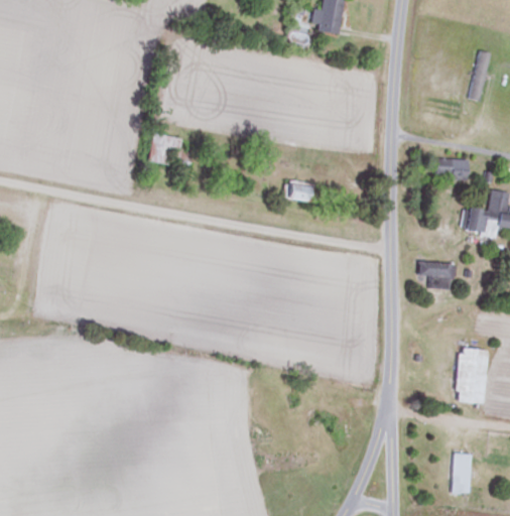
[(339,35),(343,0),(323,0),(322,11),(317,10),(315,32),(339,35)]
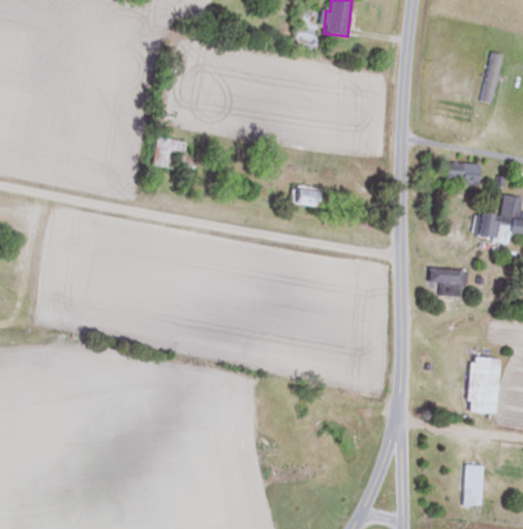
[(484,102),(495,103),(502,54),(490,52),(484,102)]
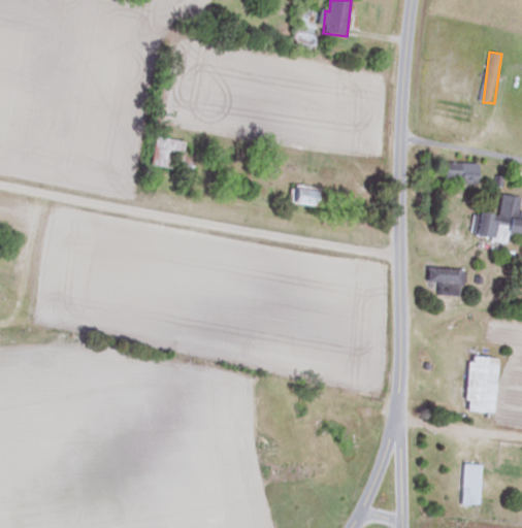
[(187,140),(156,137),(153,166),(175,169),(174,173),(193,175),(196,154),(186,153),(187,140)]
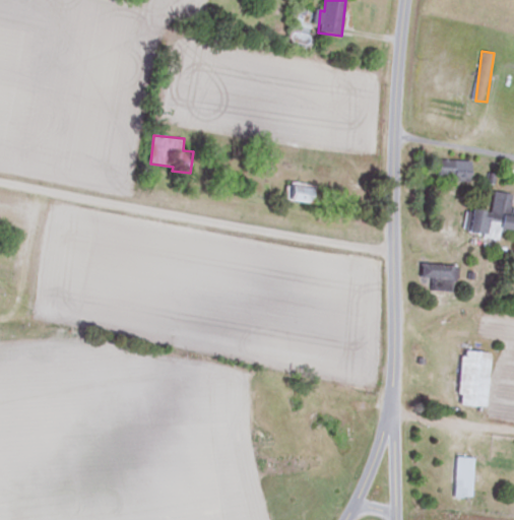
[(473,180),(473,160),(440,160),(440,180),(473,180)]
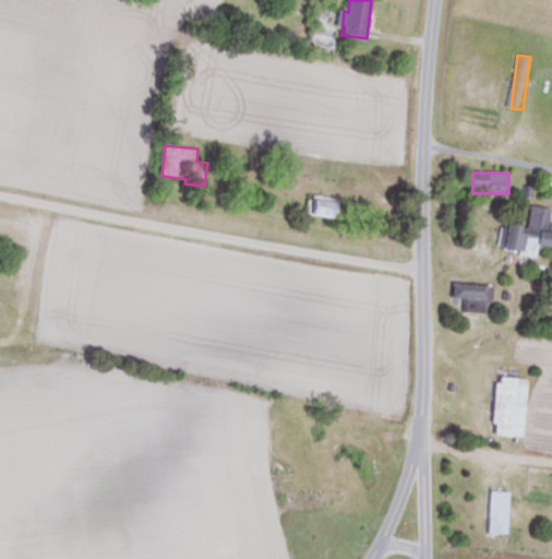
[(308,216),(337,221),(340,200),(310,194),(308,216)]
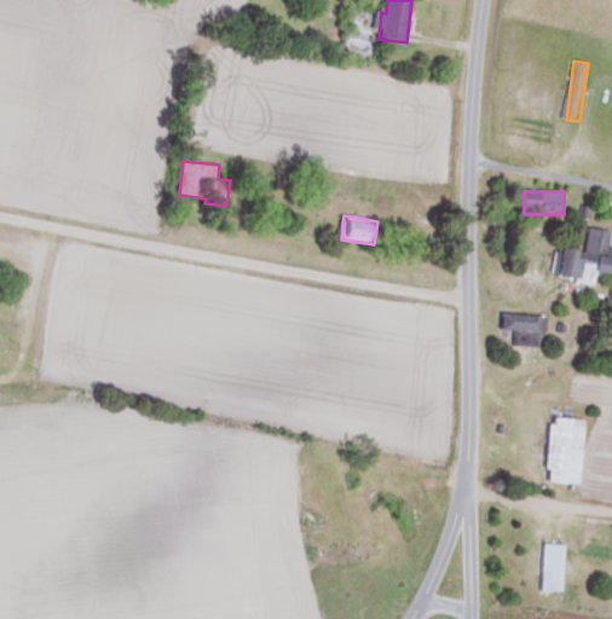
[(598,284),(599,273),(611,275),(611,231),(595,229),(593,254),(558,249),(554,278),(598,284)]
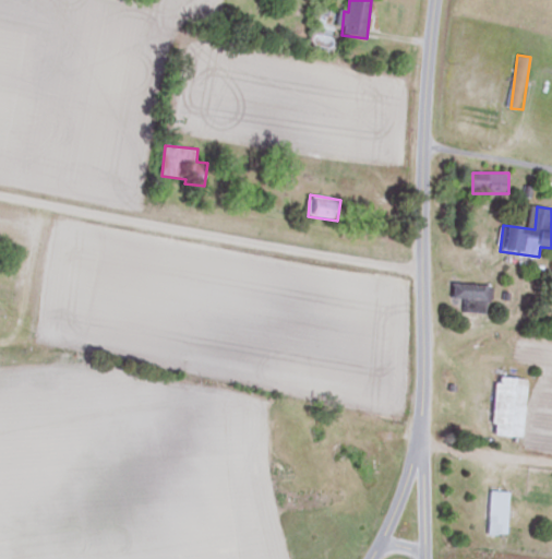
[(494,310),(494,285),(454,285),(454,299),(468,299),(468,310),(494,310)]
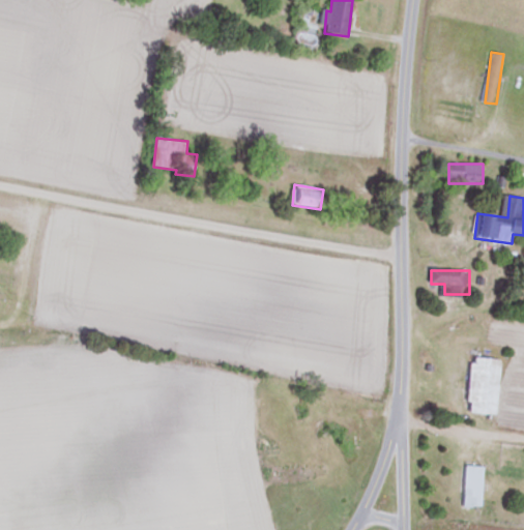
[(501,360),(472,357),(467,413),(496,415),(501,360)]
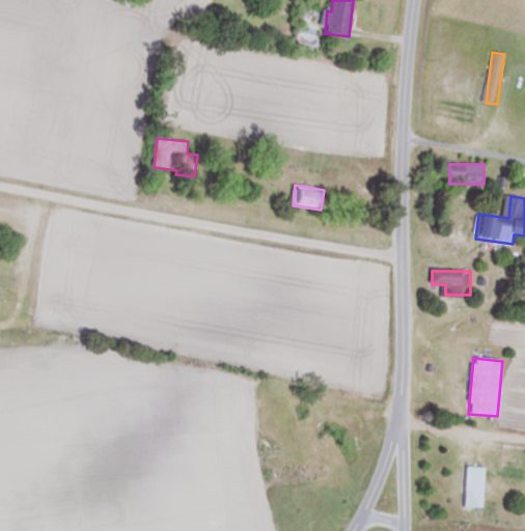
[(465,508),(484,509),(486,468),(468,467),(465,508)]
